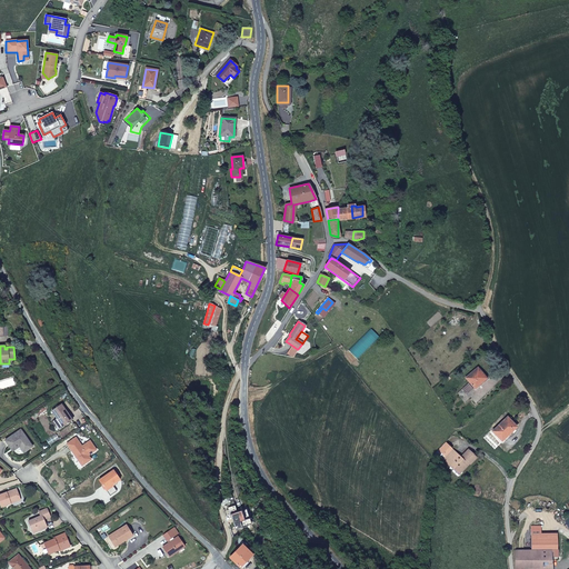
[(297,349),(292,346),(287,353),(292,357),(297,349)]
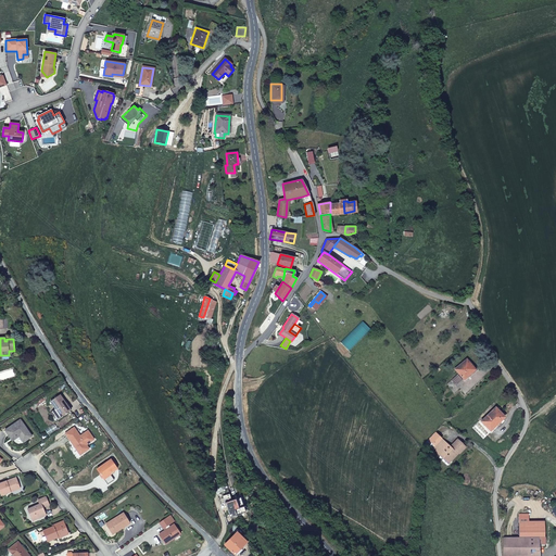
[(464,379),(475,369),(467,359),(455,369),(464,379)]
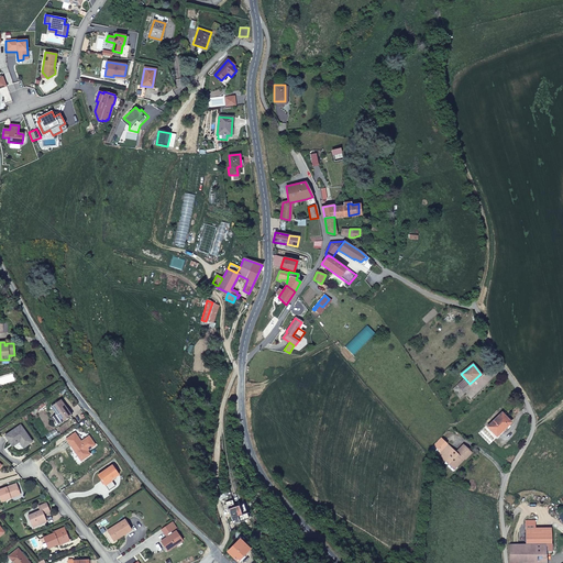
[(459,385),(463,390),(468,386),(464,381),(459,385)]
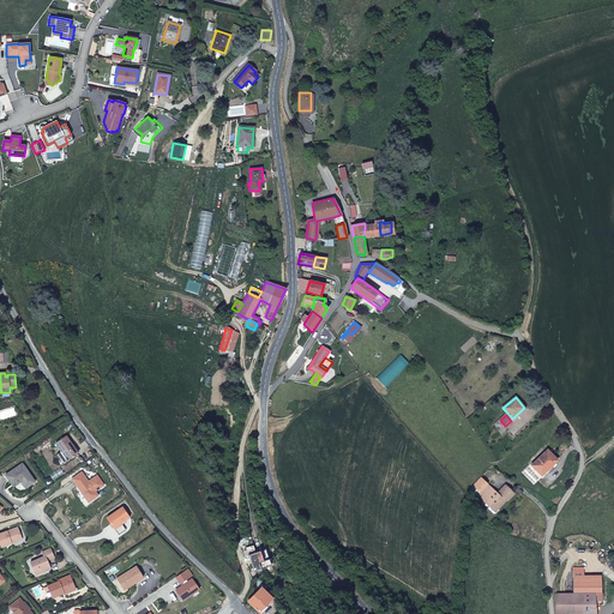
[(61,451),(56,455),(62,463),(78,452),(66,437),(55,444),(61,451)]
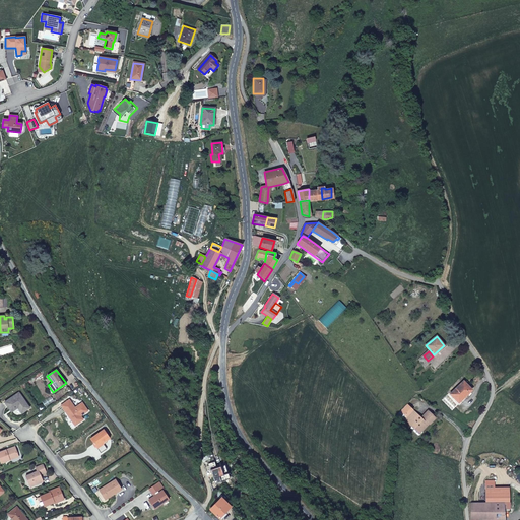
[(450,394),(456,400),(463,395),(465,396),(472,390),(464,382),(450,394)]
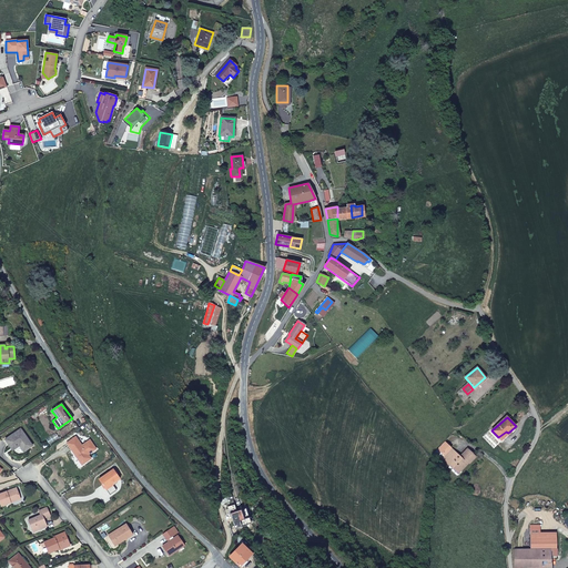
[(4,439),(10,448),(16,444),(18,446),(19,446),(23,452),(32,445),(20,428),(4,439)]
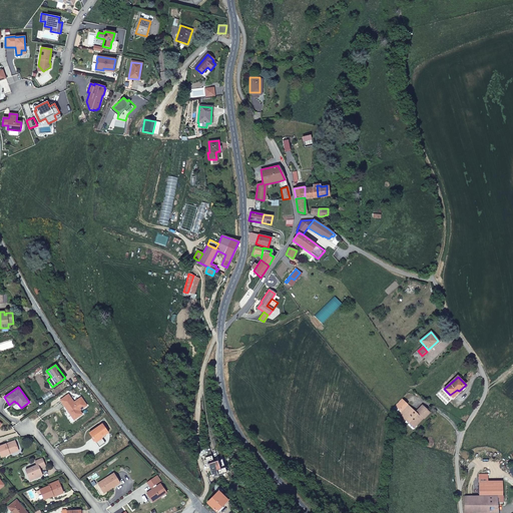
[(68,395),(60,400),(66,408),(67,407),(68,409),(67,410),(71,416),(74,414),(77,417),(81,414),(79,411),(86,406),(81,398),(74,402),(68,395)]
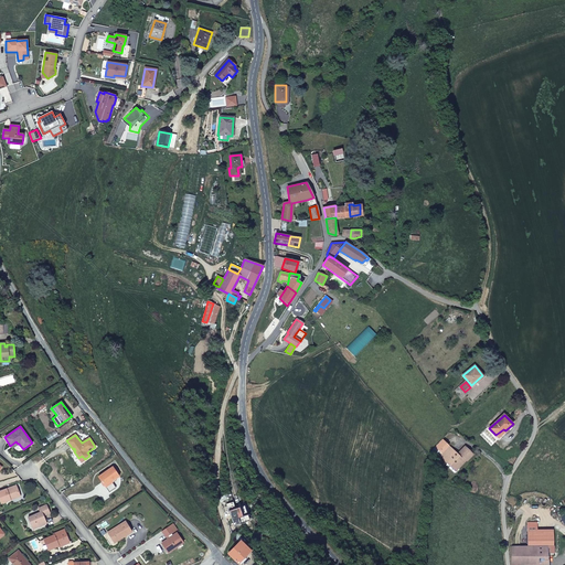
[(429,452),(433,457),(438,456),(448,465),(451,461),(458,468),(466,460),(467,461),(473,455),(465,446),(457,454),(441,439),(429,452)]
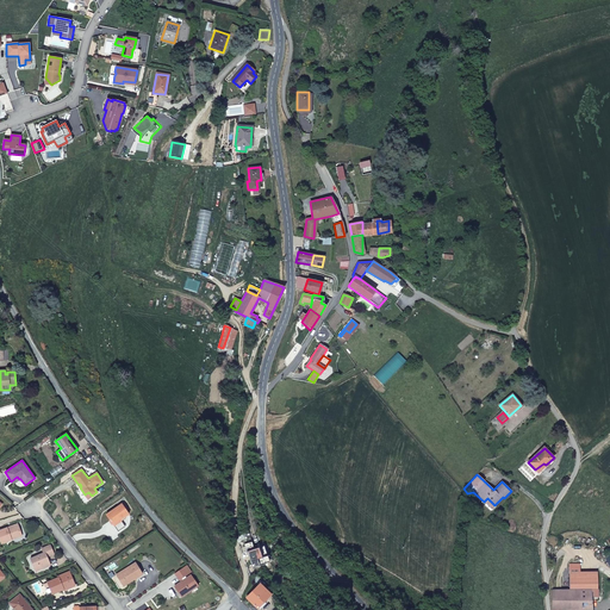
[(487,498),(484,502),(492,509),(495,505),(487,498)]
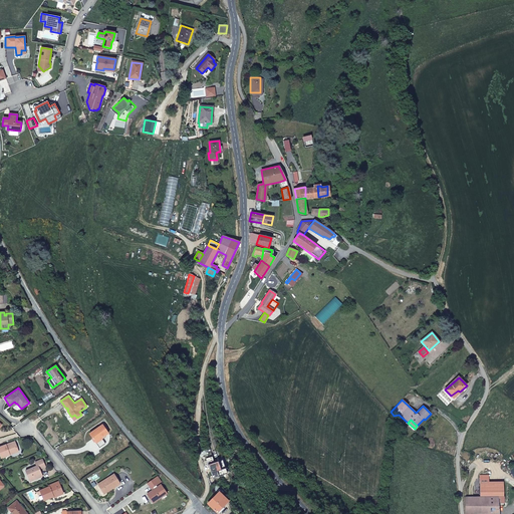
[(102,424),(88,433),(94,442),(100,437),(101,437),(107,433),(102,424)]
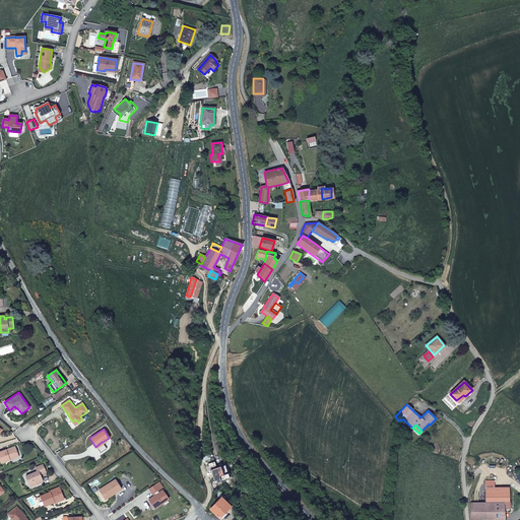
[(102,442),(95,447),(98,449),(100,453),(106,449),(102,442)]
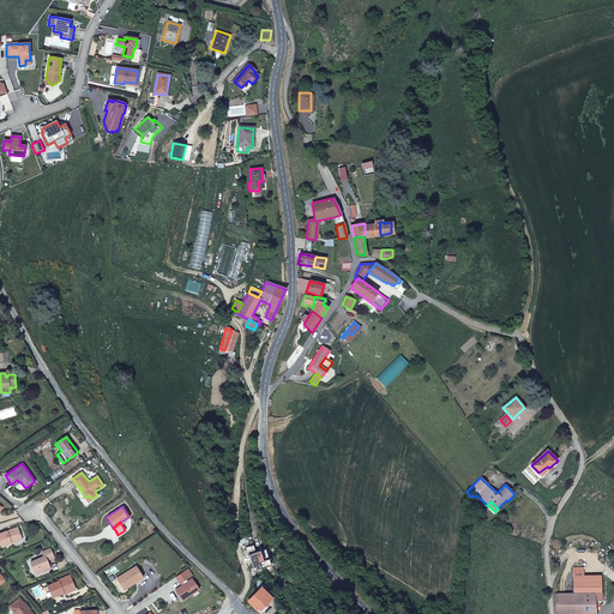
[(0,543),(1,547),(11,543),(11,541),(20,537),(17,527),(0,533),(0,543)]
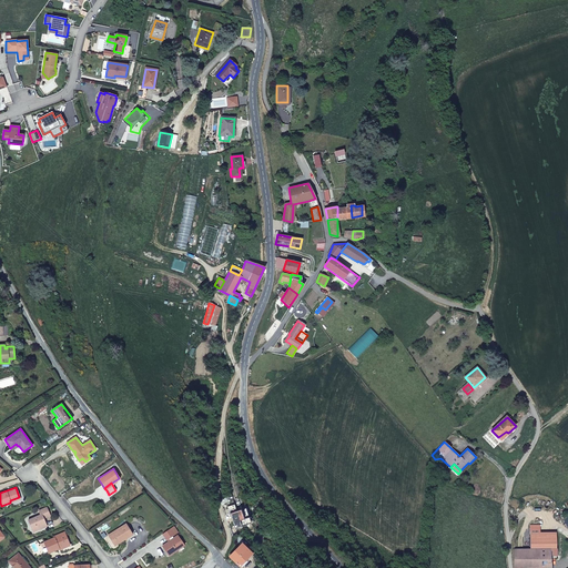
[(234,505),(229,507),(235,528),(251,524),(246,508),(236,510),(234,505)]
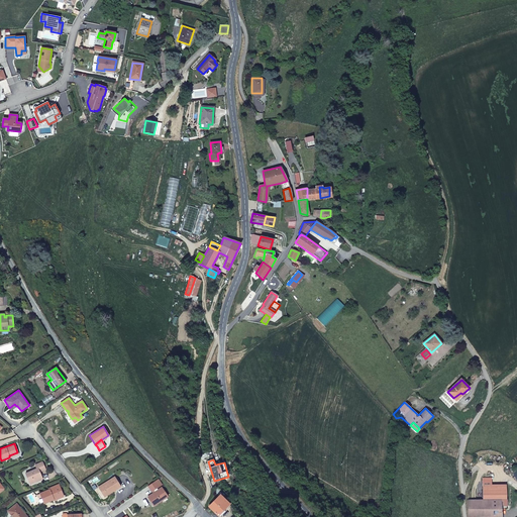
[(36,469),(25,473),(29,483),(37,479),(37,480),(42,479),(39,472),(45,469),(42,461),(34,464),(36,469)]
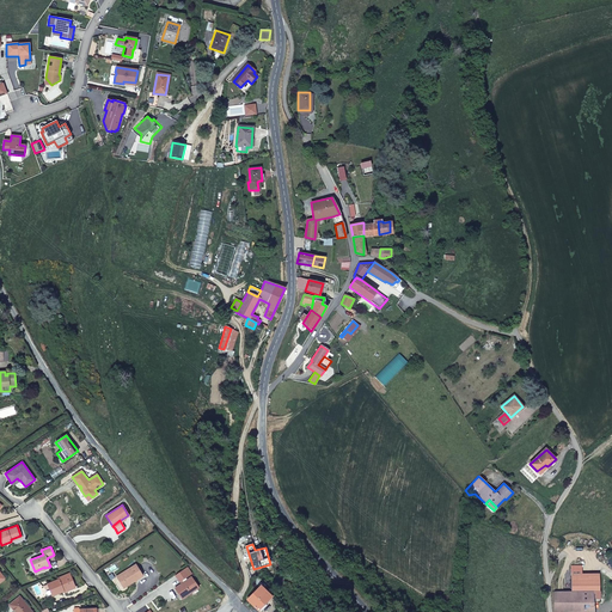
[(134,564),(115,576),(118,581),(122,579),(126,585),(141,575),(134,564)]
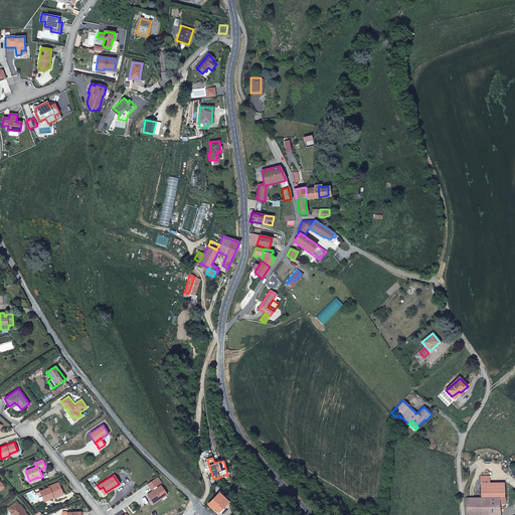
[(157,485),(153,479),(146,484),(150,489),(152,488),(153,490),(146,495),(152,503),(160,498),(164,495),(166,494),(160,486),(156,488),(155,486),(157,485)]
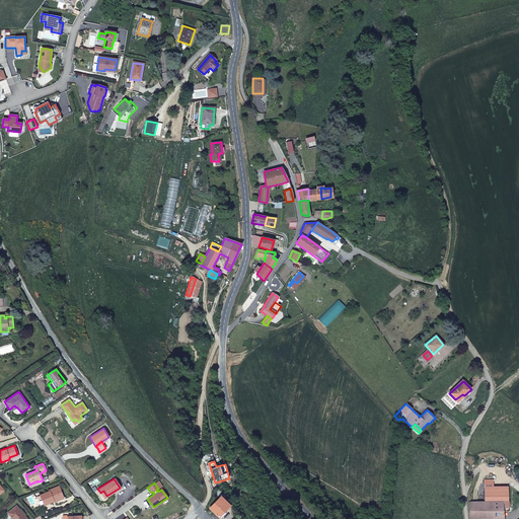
[(44,505),(53,501),(53,500),(62,496),(58,486),(49,490),(49,491),(40,495),(44,505)]
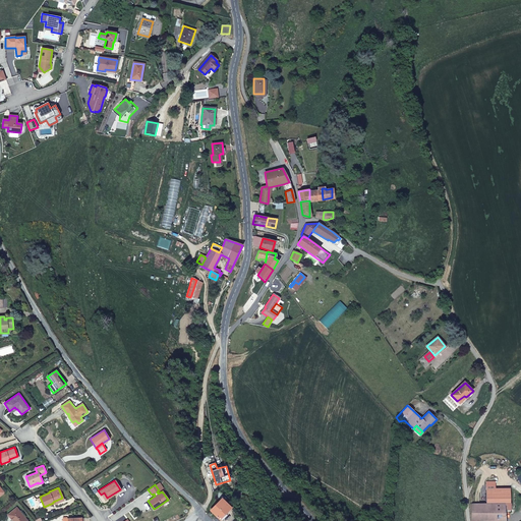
[(224,498),(222,501),(231,509),(231,508),(225,502),(227,500),(224,498)]
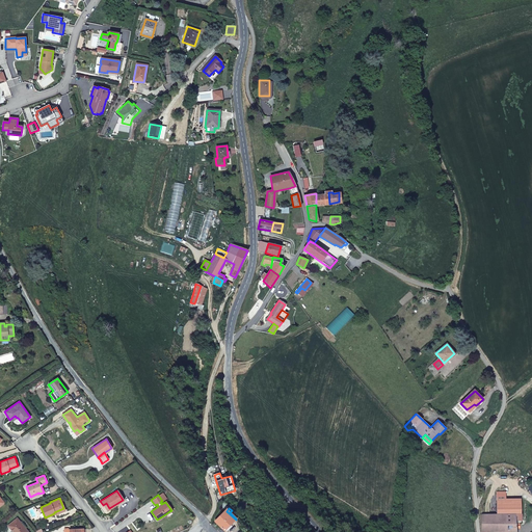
[(236,520),(227,511),(216,522),(224,530),(236,520)]
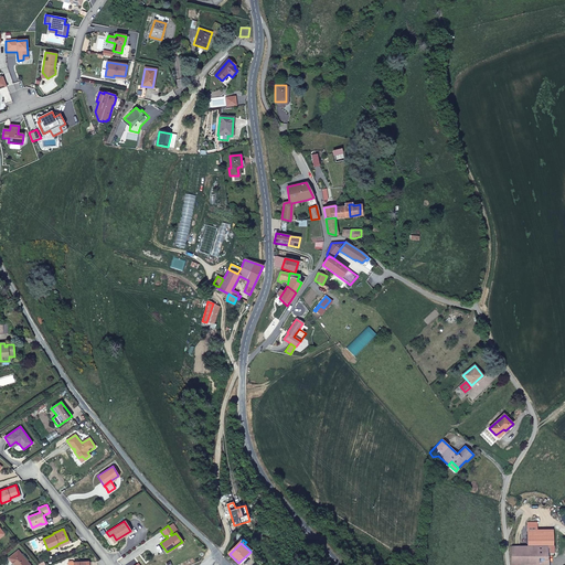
[(547,564),(546,546),(514,547),(512,547),(512,564),(520,564),(526,564),(547,564)]
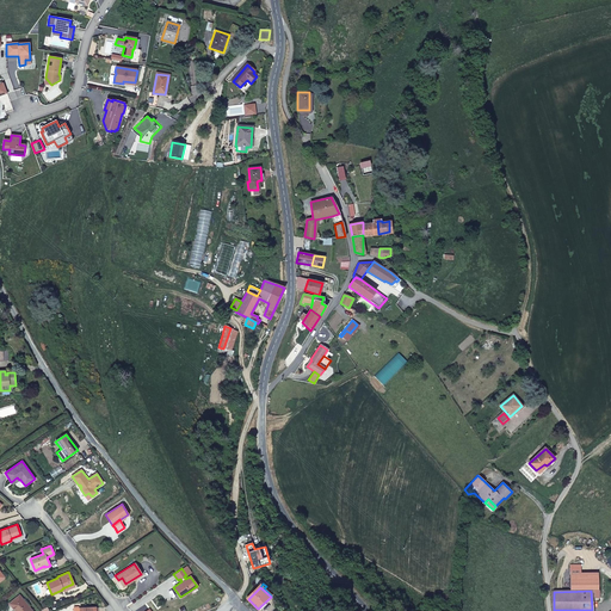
[(31,610),(19,596),(4,609),(5,610),(11,610),(14,609),(16,610),(31,610)]
